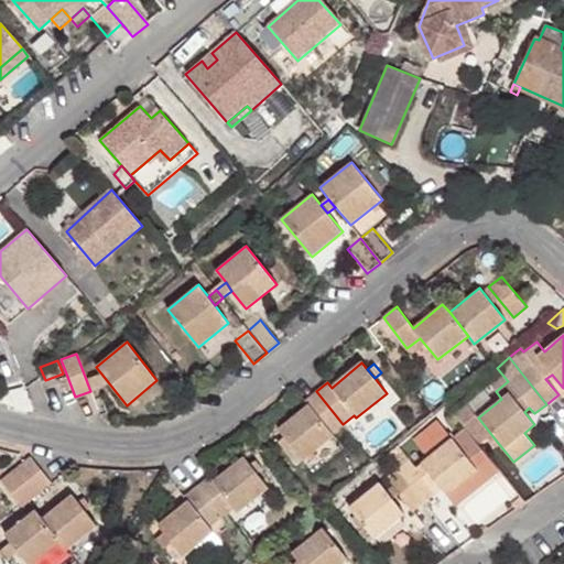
[(35,369),(41,382),(45,380),(40,367),(35,369)]
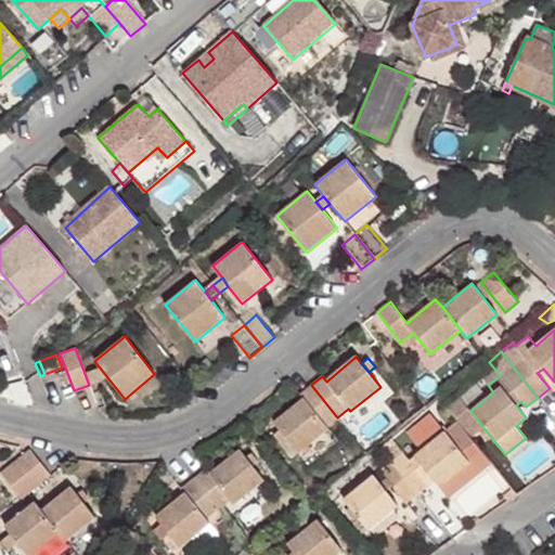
[(99,366),(85,373),(89,384),(107,377),(99,366)]
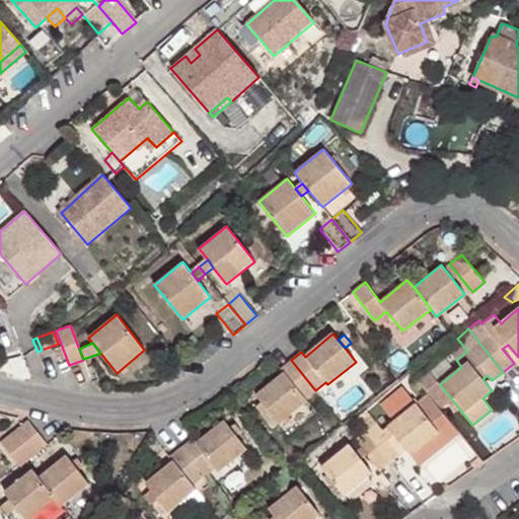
[(268,411),(279,424),(288,416),(307,400),(305,398),(315,390),(291,360),(281,369),(284,372),(255,395),(261,401),(268,411)]
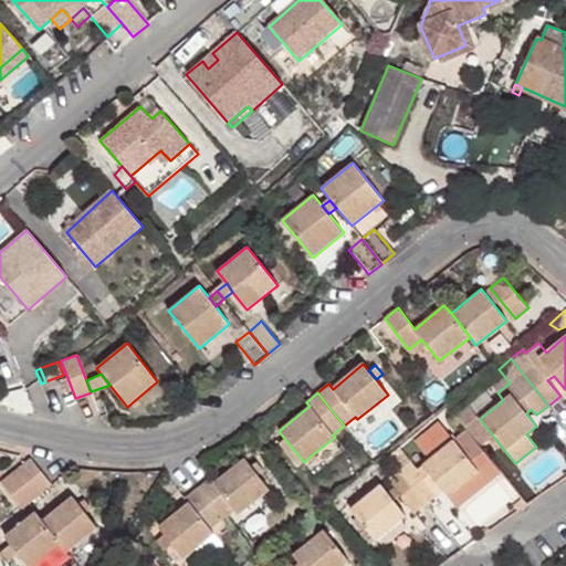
[(450,408),(479,444),(488,437),(496,447),(500,444),(480,419),(462,398),(450,408)]
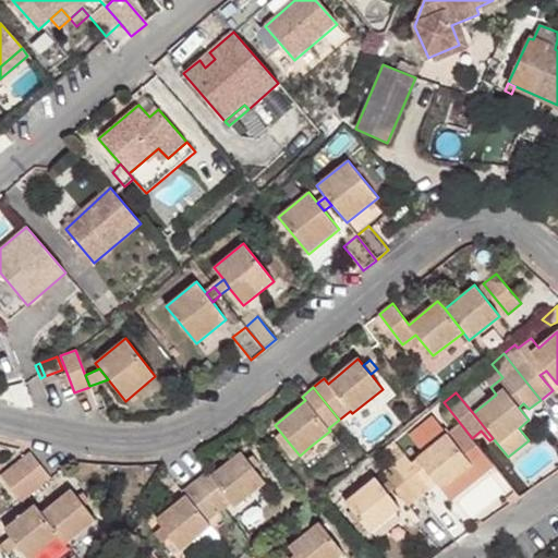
[(393,441),(381,451),(392,465),(420,497),(431,488),(426,483),(433,478),(436,484),(441,490),(485,456),(460,425),(447,436),(433,417),(409,437),(424,455),(412,464),(393,441)]
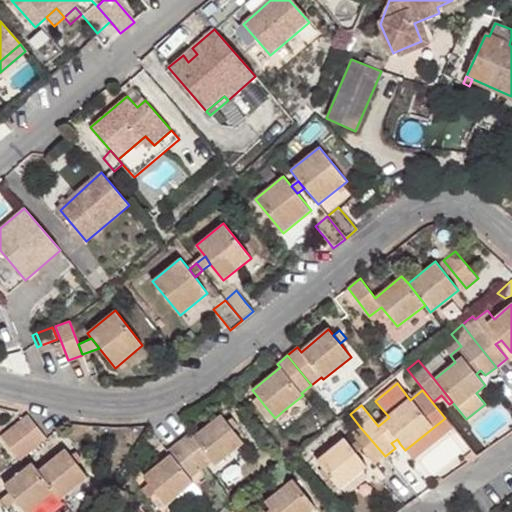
[(252,400),(259,409),(264,405),(257,396),(252,400)]
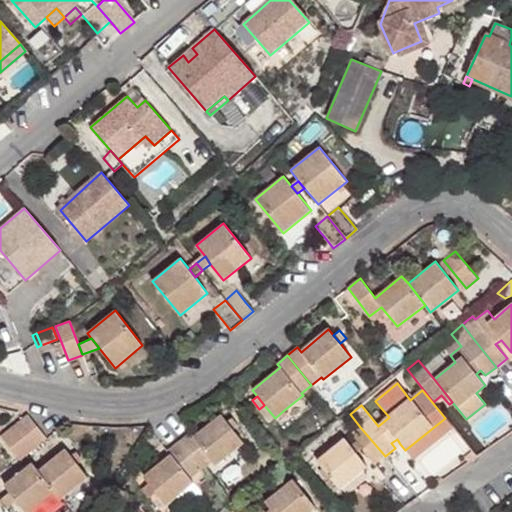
[(279,414),(283,418),(288,415),(284,410),(279,414)]
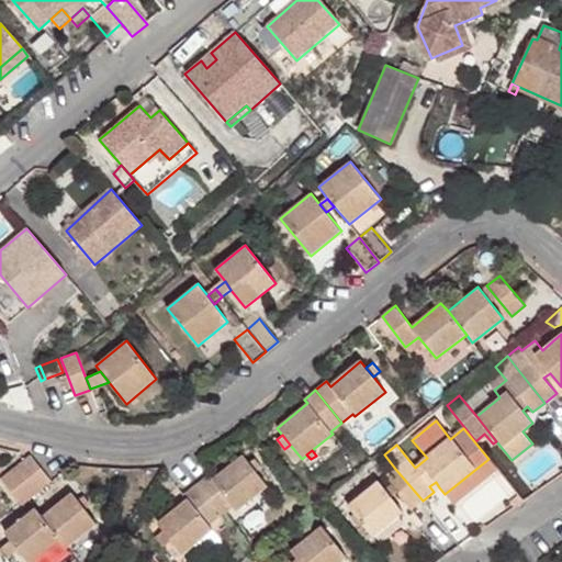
[(0,480),(10,492),(41,468),(30,454),(0,480)]
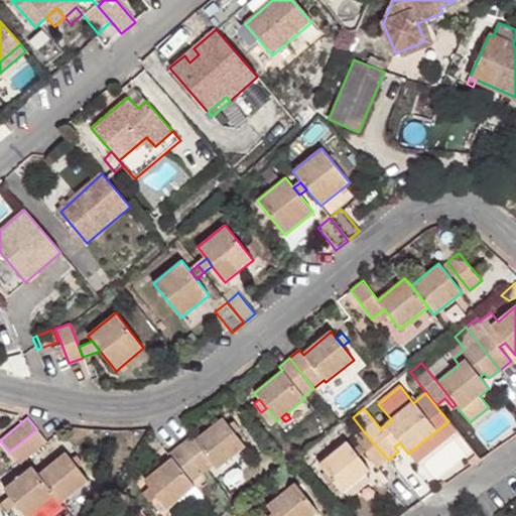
[(180,445),(203,473),(214,465),(217,469),(245,445),(235,433),(228,424),(223,418),(195,440),(191,437),(180,445)]
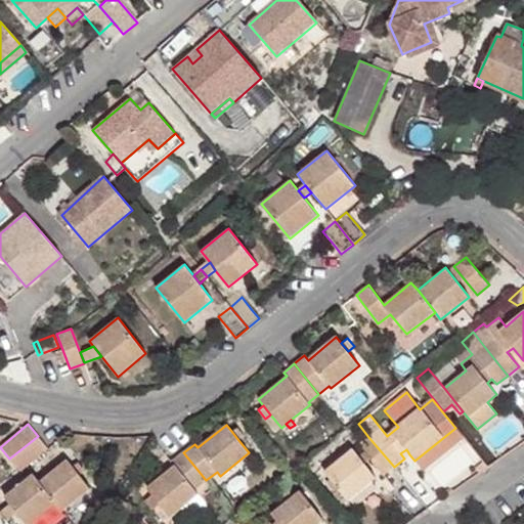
[(236,427),(231,431),(238,440),(245,435),(236,427)]
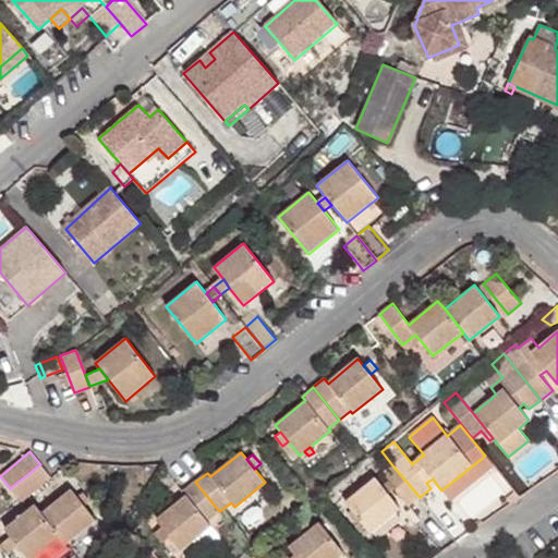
[(441,490),(447,497),(490,462),(485,456),(441,490)]
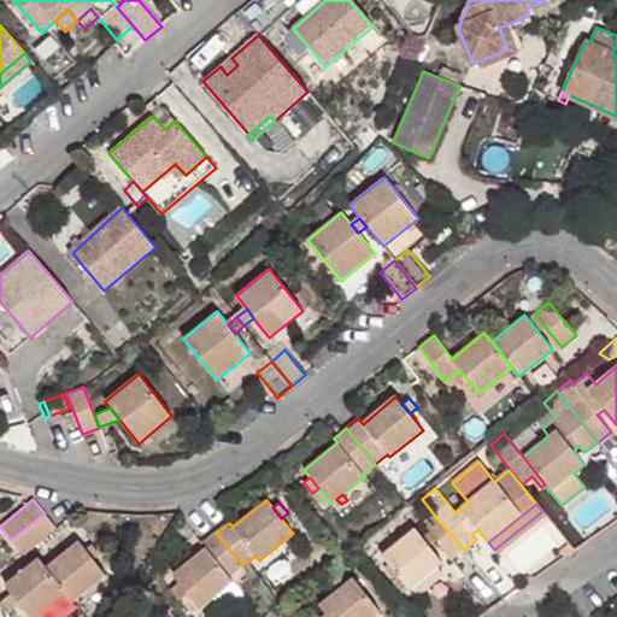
[(11,540),(23,553),(30,548),(56,527),(45,513),(11,540)]
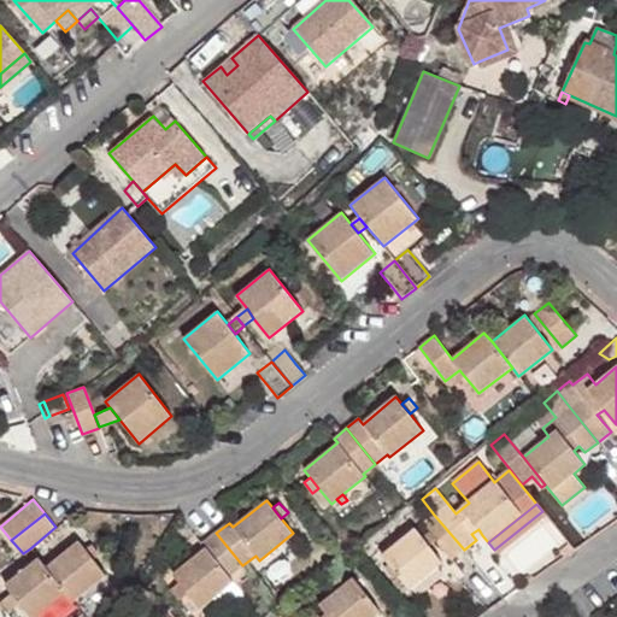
[(422,524),(451,560),(464,550),(434,515),(422,524)]
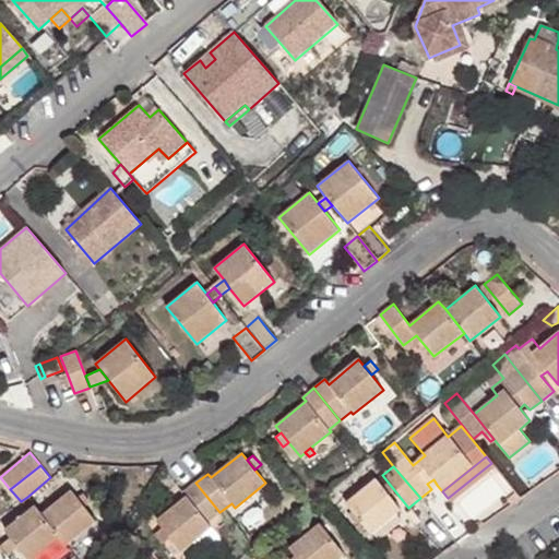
[(345,503),(371,535),(402,510),(376,478),(345,503)]
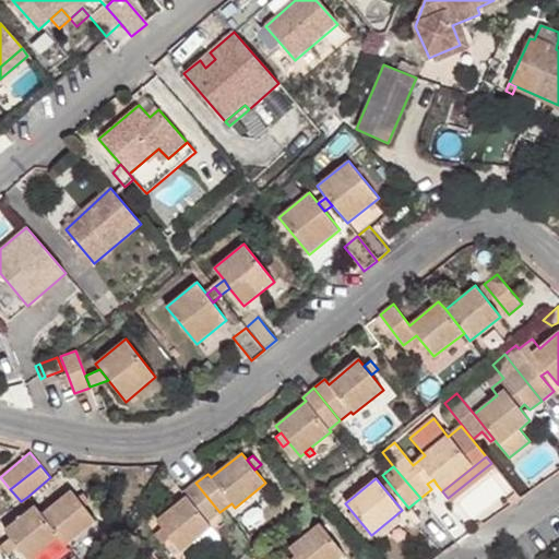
[(431,489),(437,485),(433,479),(427,484),(431,489)]
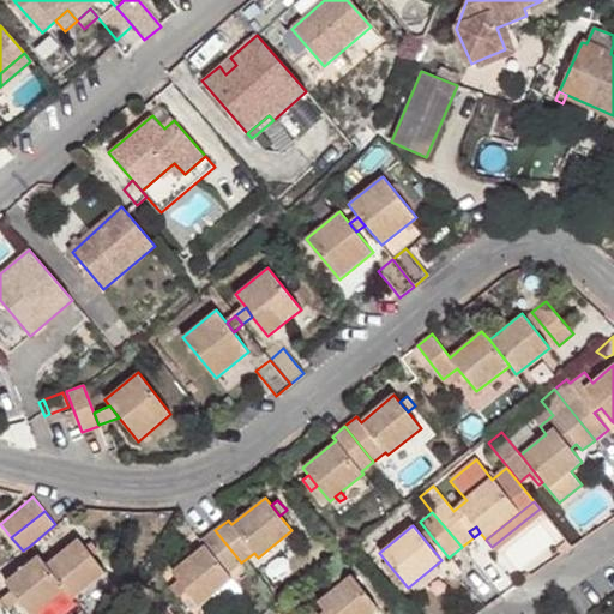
[(172,572),(199,606),(233,578),(228,573),(241,563),(215,530),(202,540),(205,545),(172,572)]
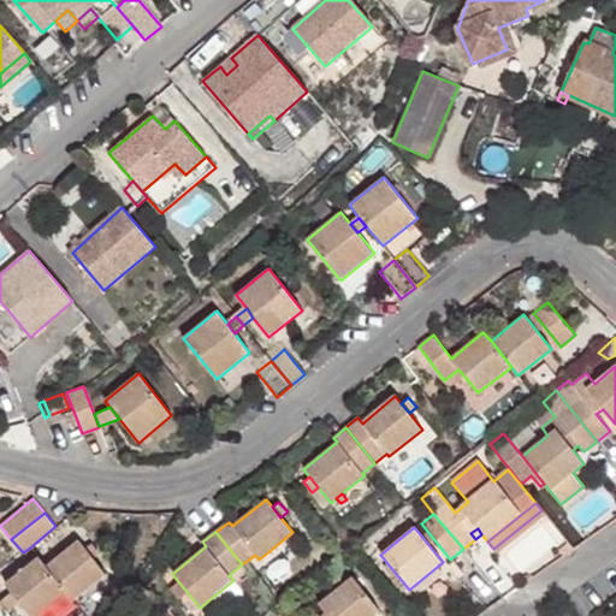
[(65,591),(72,600),(106,574),(80,540),(46,567),(65,591)]
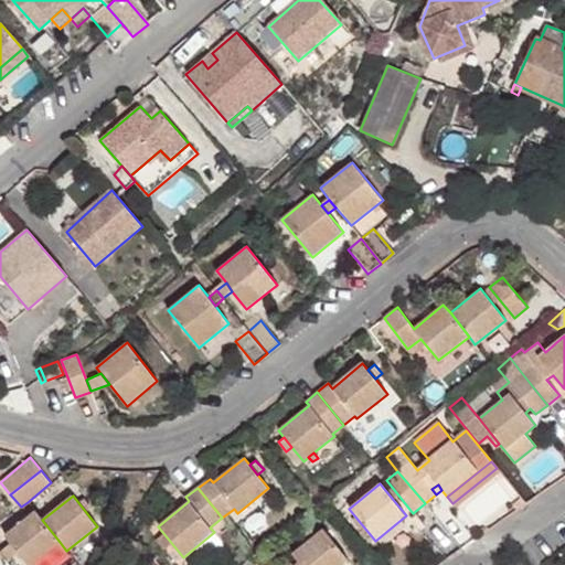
[(4,536),(27,564),(31,564),(60,542),(42,520),(35,512),(4,536)]
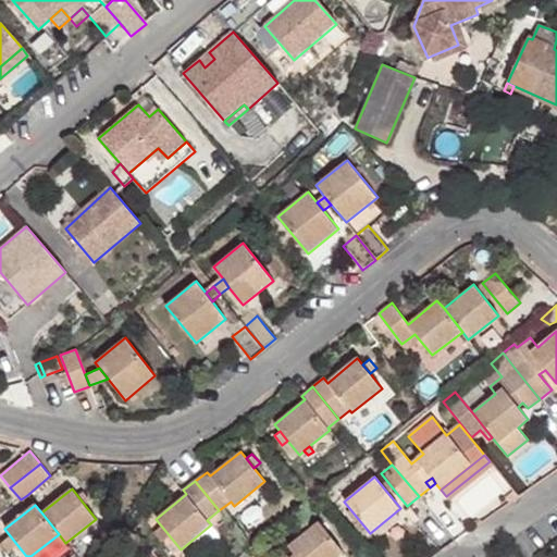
[(288,546),(296,556),(337,556),(344,552),(319,522),(288,546)]
